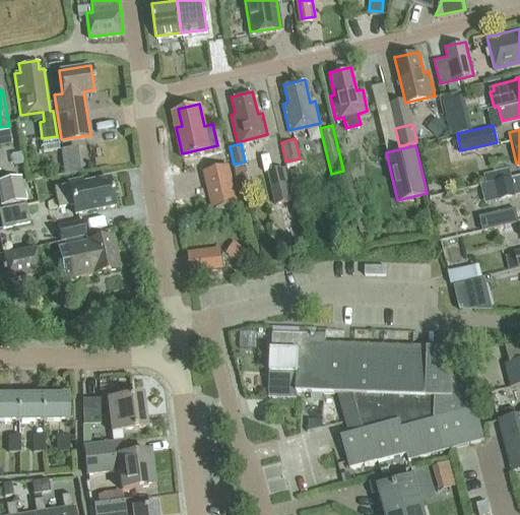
[(228,163),(206,168),(214,204),(236,199),(228,163)]
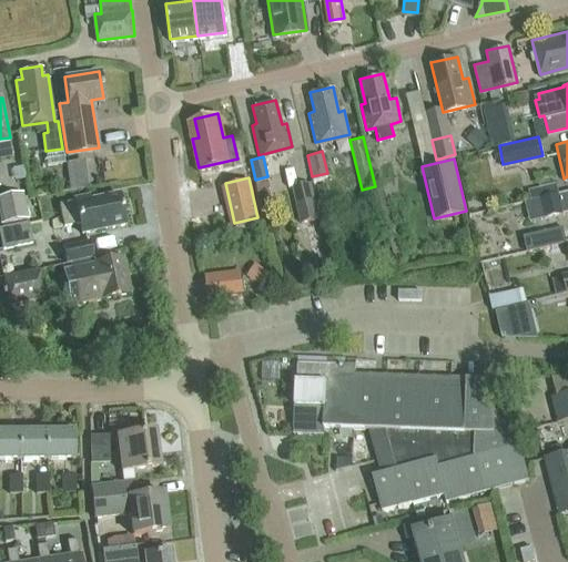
[(529,196),(558,190),(555,180),(527,186),(529,196)]
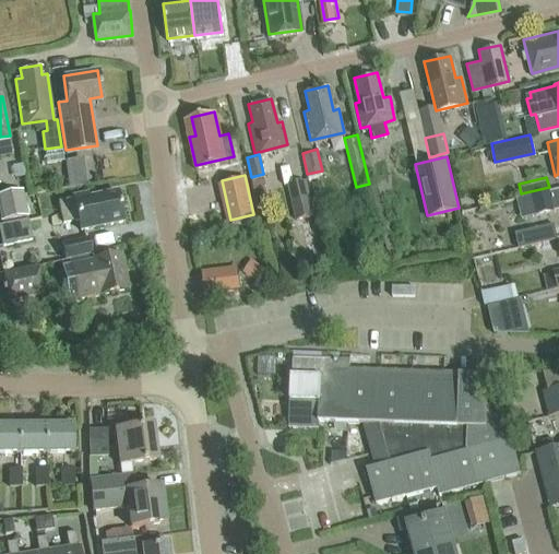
[(295,217),(313,213),(306,178),(287,183),(295,217)]
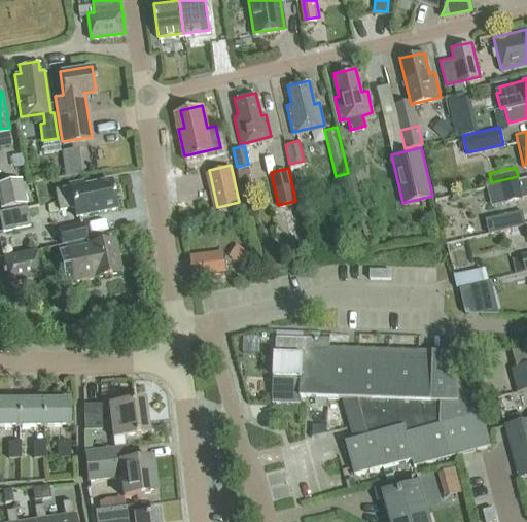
[(516,177),(499,181),(504,200),(526,194),(526,174),(516,177)]
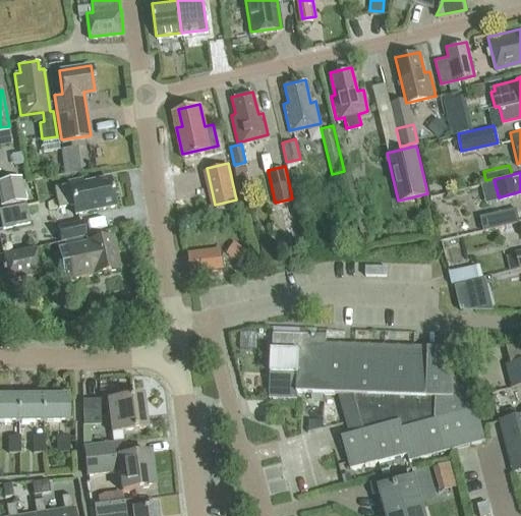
[(0,202),(24,197),(20,174),(0,177),(0,202)]
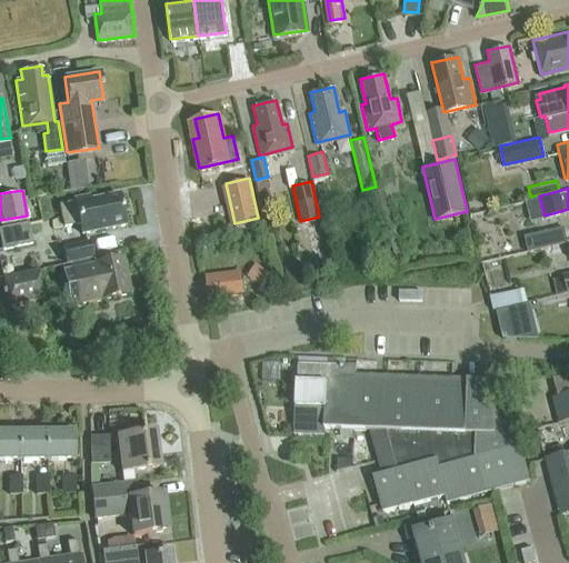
[(81,232),(125,223),(118,191),(89,198),(88,192),(73,195),(73,200),(58,202),(63,224),(79,221),(81,232)]
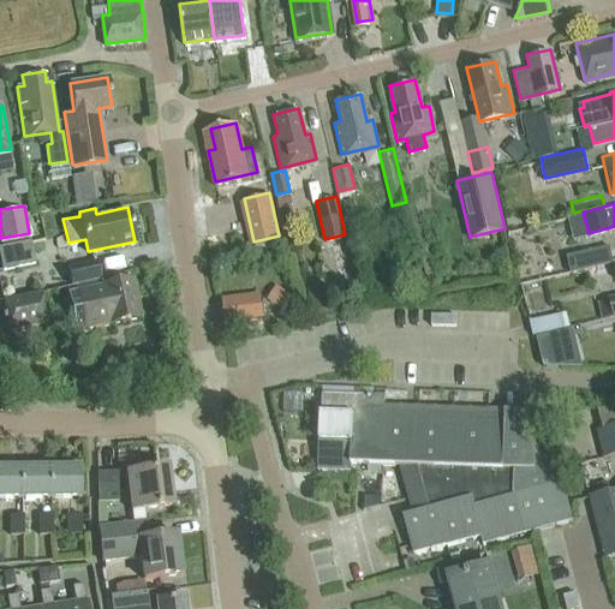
[(34,261),(29,238),(0,243),(0,260),(1,267),(34,261)]
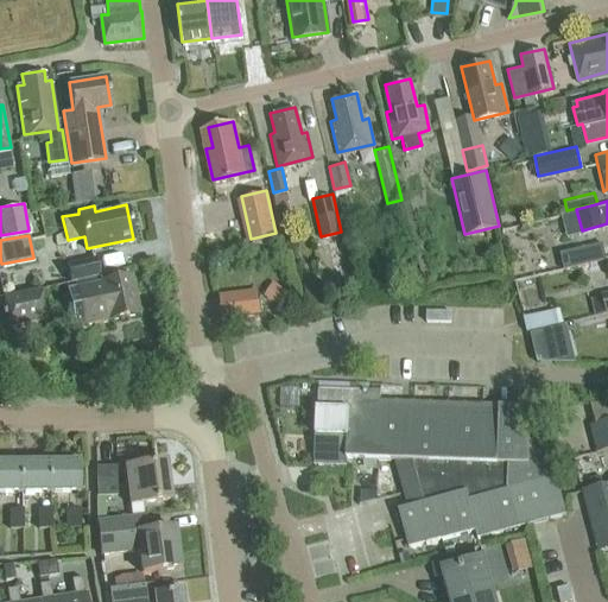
[(601,240),(558,249),(563,266),(605,257),(601,240)]
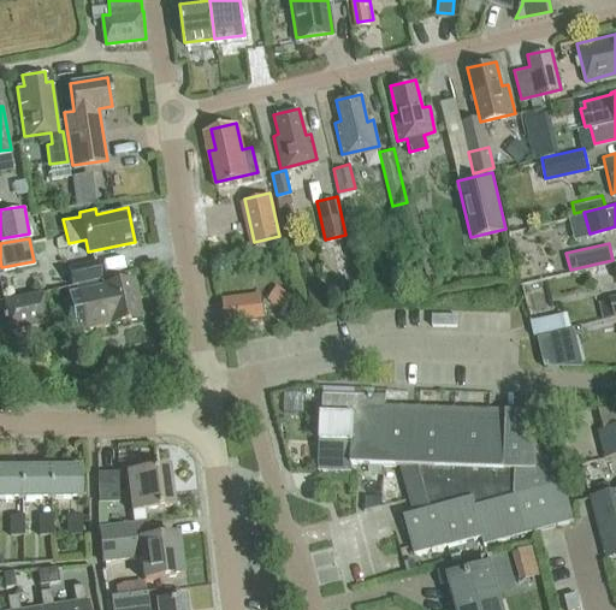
[(70,283),(100,277),(96,258),(65,264),(70,283)]
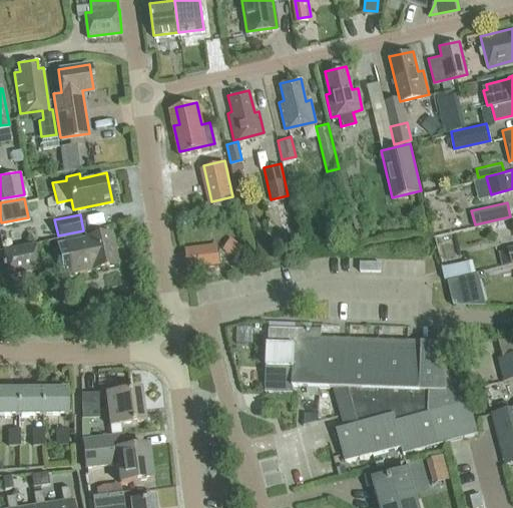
[(110,230),(63,239),(56,240),(62,273),(116,263),(110,230)]
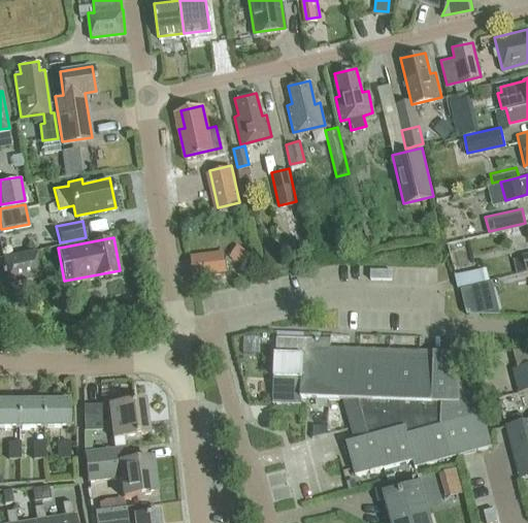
[(196,248),(197,265),(209,264),(209,269),(230,268),(229,247),(196,248)]
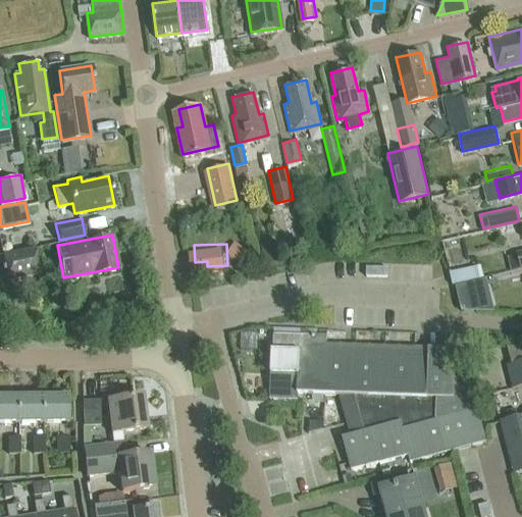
[(1,252),(6,278),(40,271),(34,245),(1,252)]
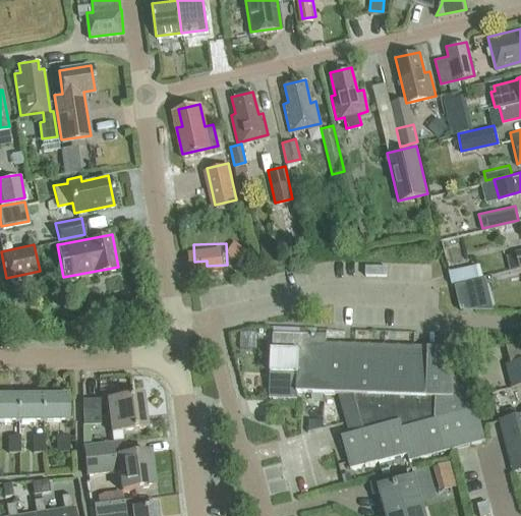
[(520,265),(520,247),(515,249),(516,251),(506,253),(509,268),(520,265)]
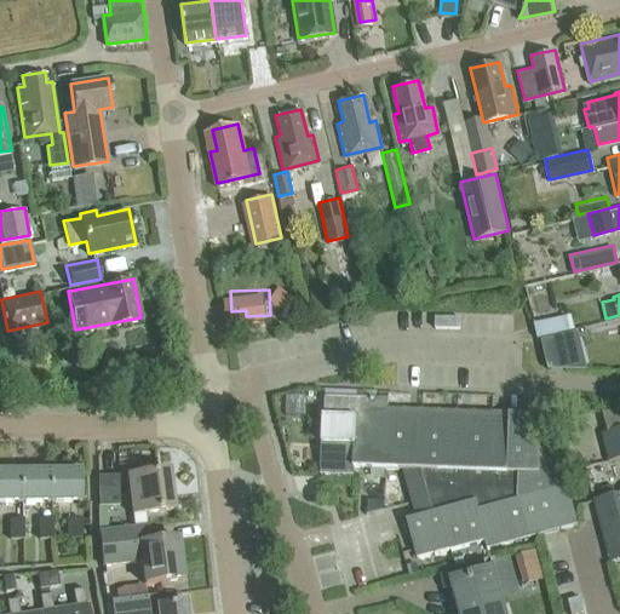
[(564,328),(561,314),(533,320),(537,334),(564,328)]
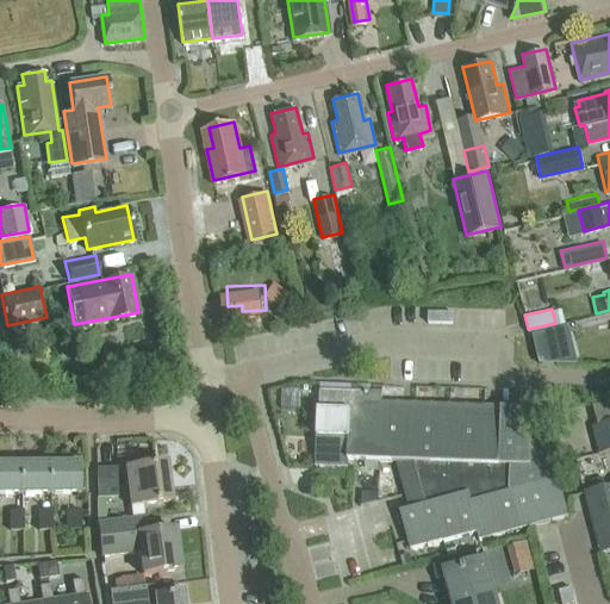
[(568,323),(533,331),(536,350),(572,342),(568,323)]
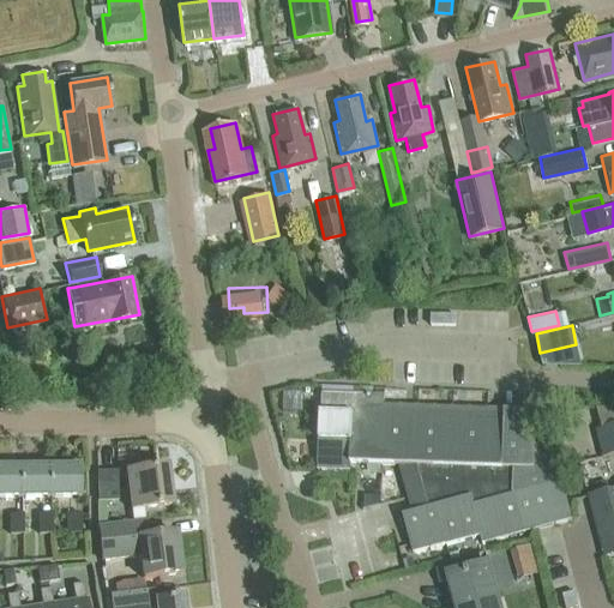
[(321,389),(320,409),(319,409),(317,467),(349,468),(349,459),(351,390),(321,389)]
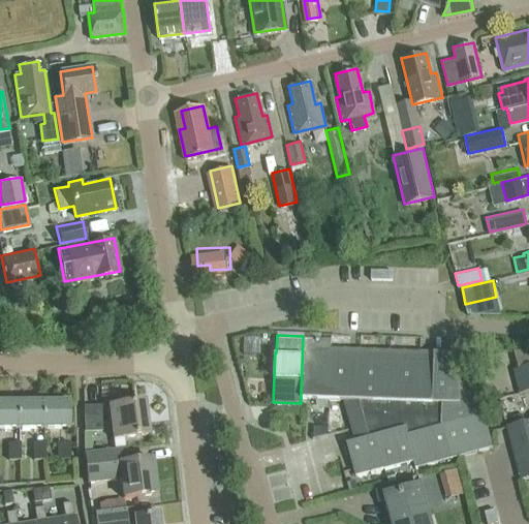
[(301,396),(328,397),(330,346),(330,337),(303,336),(301,396)]
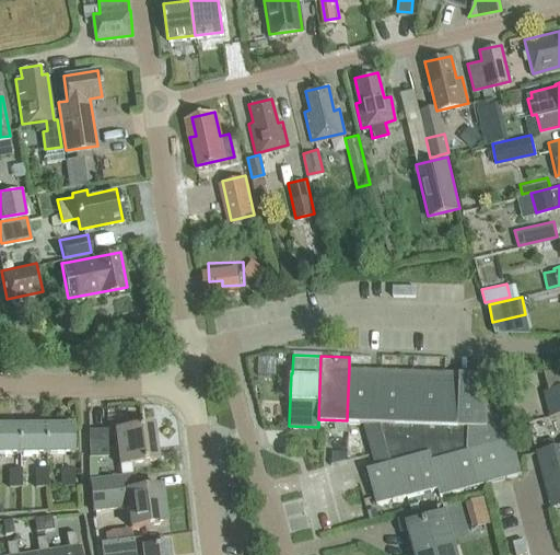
[(378,421),(380,368),(349,367),(347,420),(366,421),(378,421)]
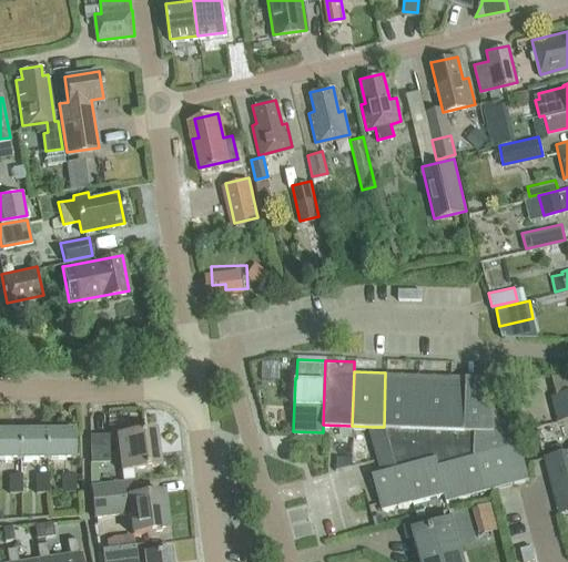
[(415,443),(417,373),(385,373),(384,427),(393,427),(392,442),(415,443)]
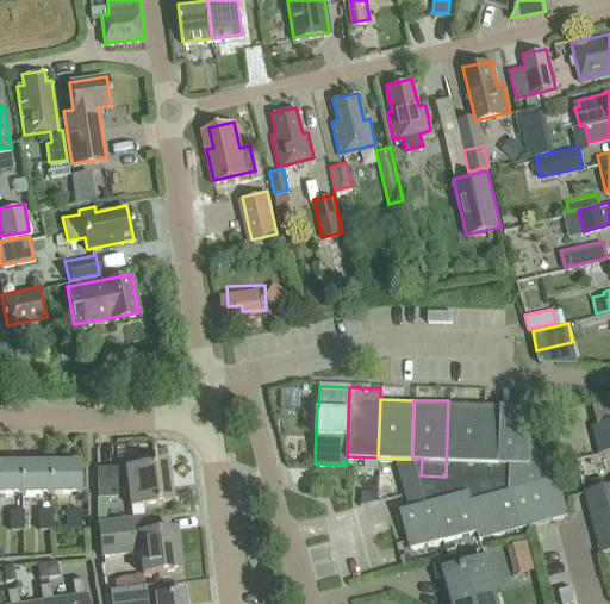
[(480,461),(483,402),(448,400),(446,477),(470,478),(470,461),(480,461)]
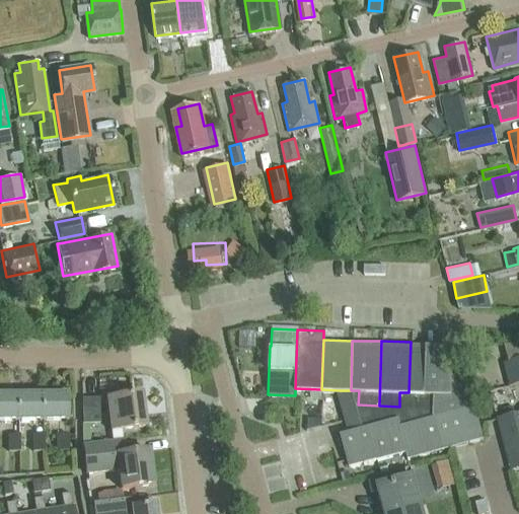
[(411,342),(409,392),(399,392),(399,407),(415,407),(416,392),(425,392),(426,345),(426,343),(411,342)]
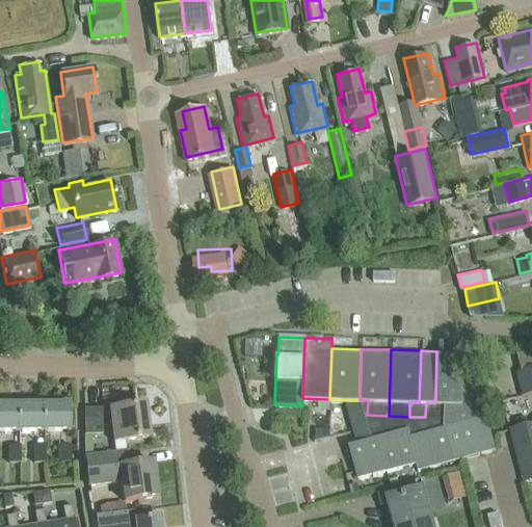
[(463,354),(463,353),(436,353),(435,402),(462,403),(462,386),(462,384),(463,354)]
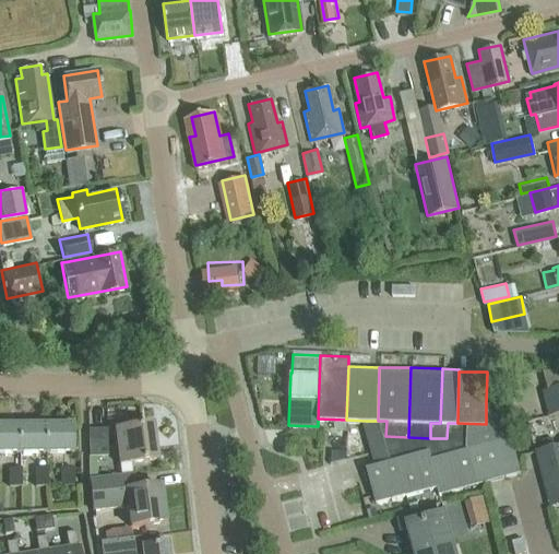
[(558,384),(542,389),(548,414),(558,411),(558,384)]
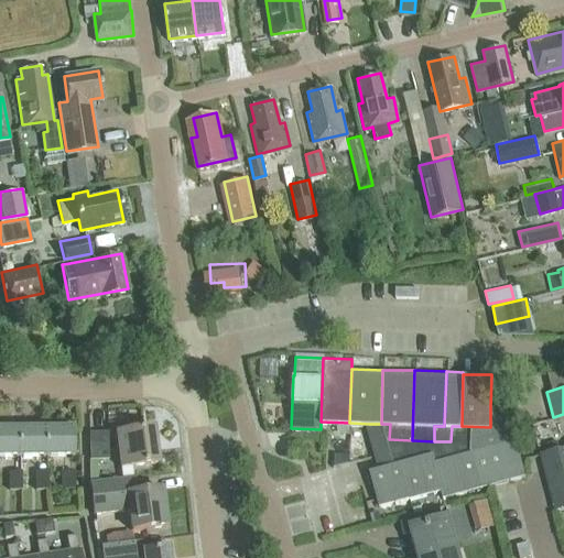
[(381,424),(369,424),(381,468),(400,462),(424,456),(426,463),(433,462),(434,462),(432,453),(444,450),(446,459),(457,456),(468,452),(468,435),(497,436),(498,406),(490,406),(490,427),(462,426),(452,426),(451,441),(434,441),(412,440),(389,439),(390,424),(381,424)]
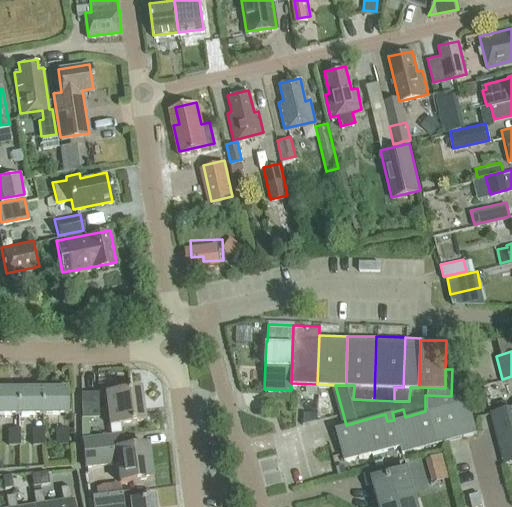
[(439,407),(446,431),(474,423),(460,370),(452,369),(451,396),(425,395),(425,411),(429,410),(439,407)]
